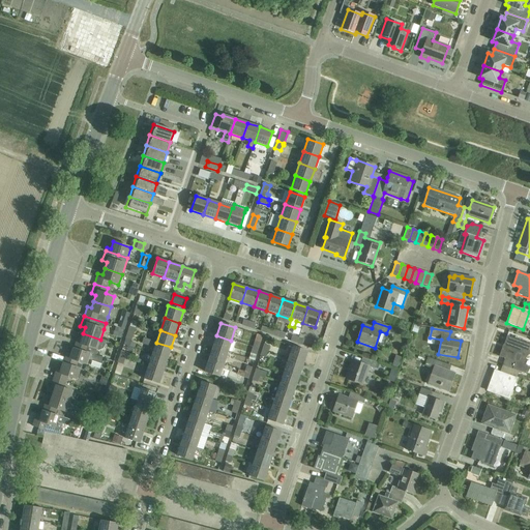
[(273,330),(271,335),(277,337),(285,340),(286,334),(273,330)]
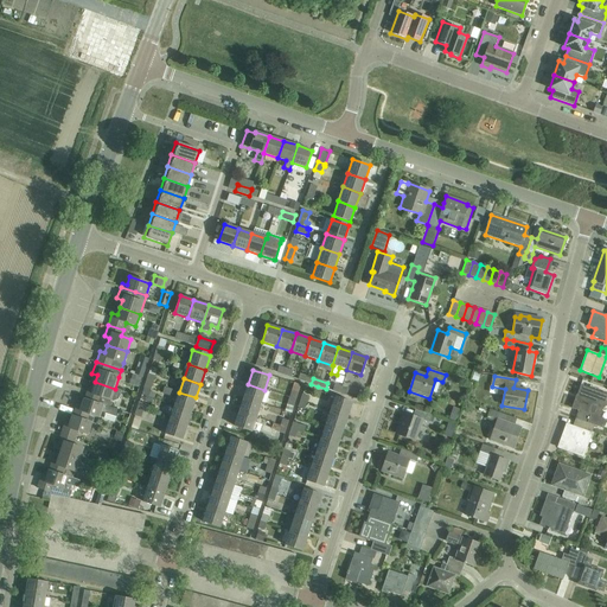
[(87,388),(83,398),(109,407),(110,401),(114,402),(119,400),(122,391),(115,389),(95,382),(93,390),(87,388)]
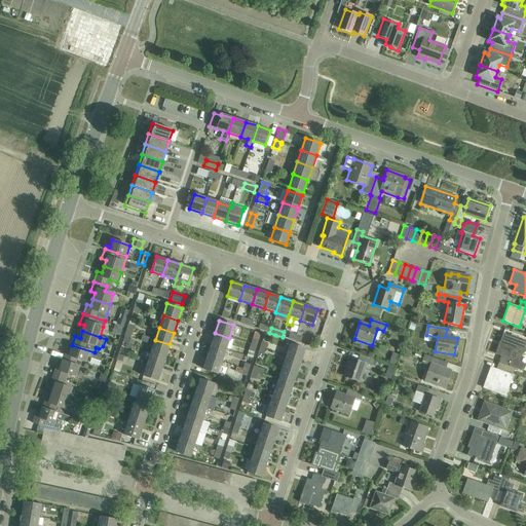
[(215,333),(211,345),(225,350),(229,338),(215,333)]
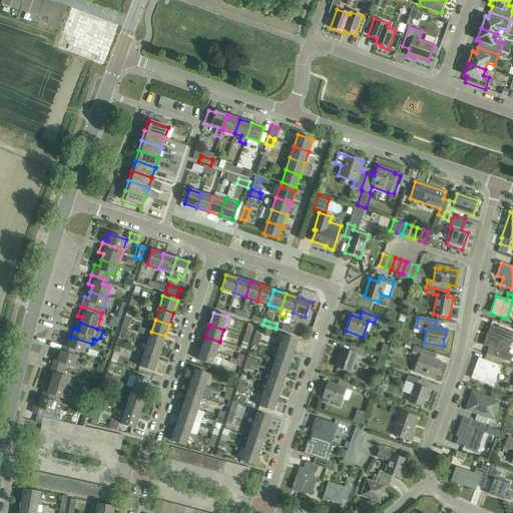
[(489,335),(485,346),(489,348),(486,354),(502,360),(511,334),(490,326),(487,334),(489,335)]
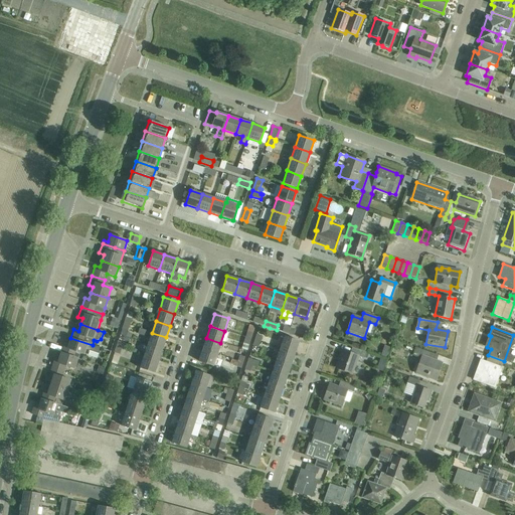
[(152,333),(148,344),(162,349),(166,337),(152,333)]
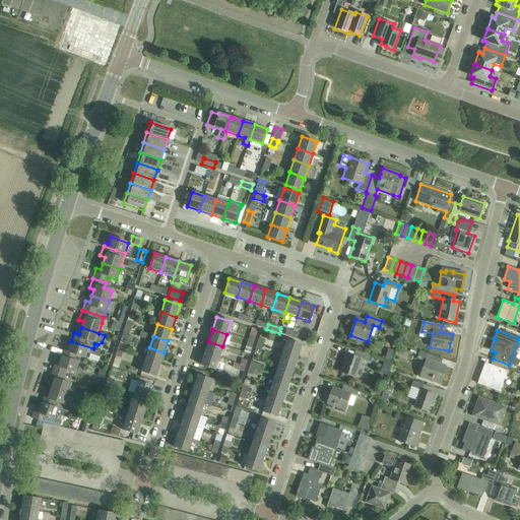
[(286,340),(282,352),(298,358),(302,344),(286,340)]
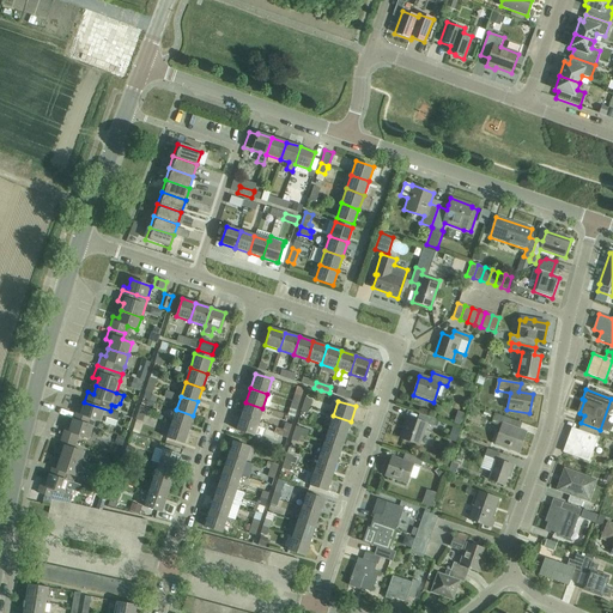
[(73,420),(92,426),(95,422),(91,420),(91,419),(101,422),(102,417),(119,422),(121,414),(110,411),(84,402),(82,411),(76,408),(73,420)]
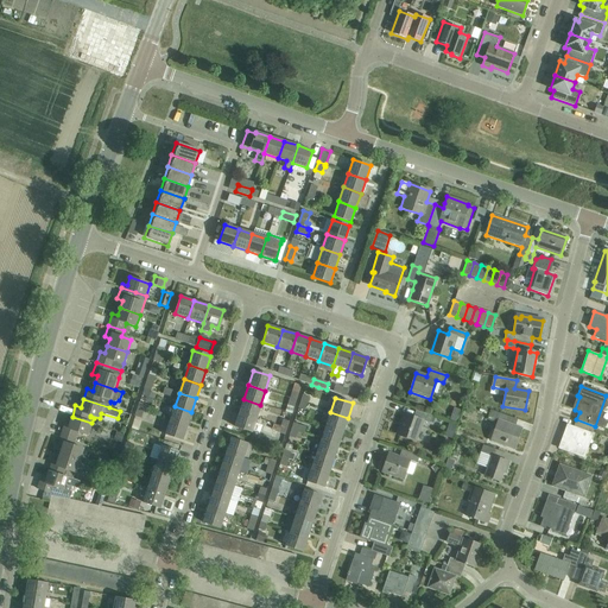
[(244,399),(239,413),(257,418),(260,405),(244,399)]
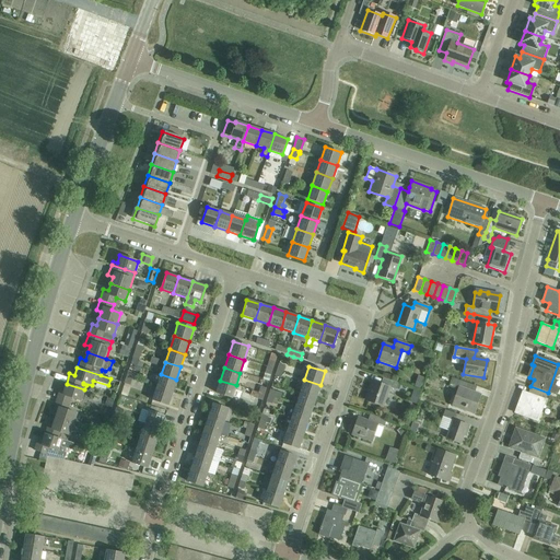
[(161,374),(156,387),(172,393),(176,380),(161,374)]
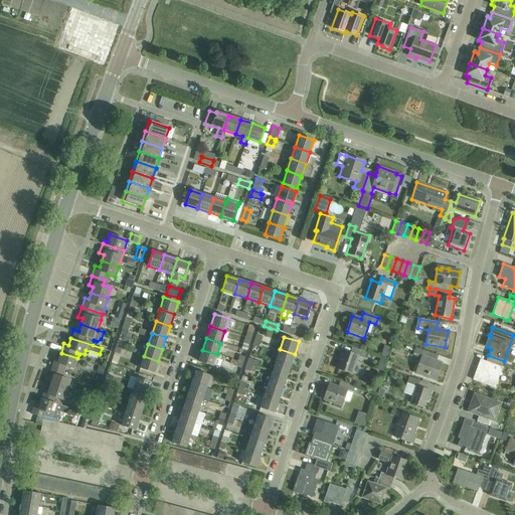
[(353,347),(351,354),(342,351),(336,368),(352,373),(357,356),(365,359),(367,352),(353,347)]
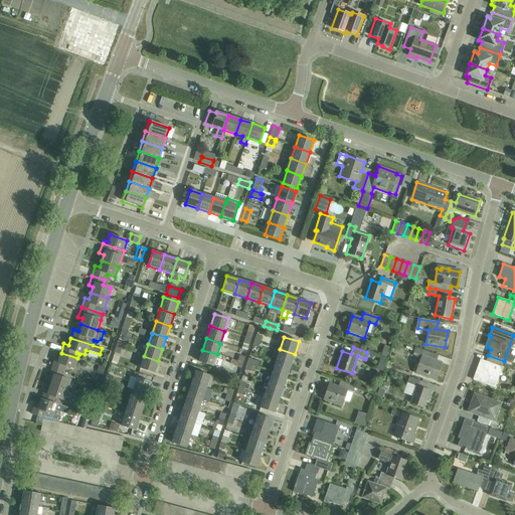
[(385,347),(381,356),(388,358),(391,349),(385,347)]
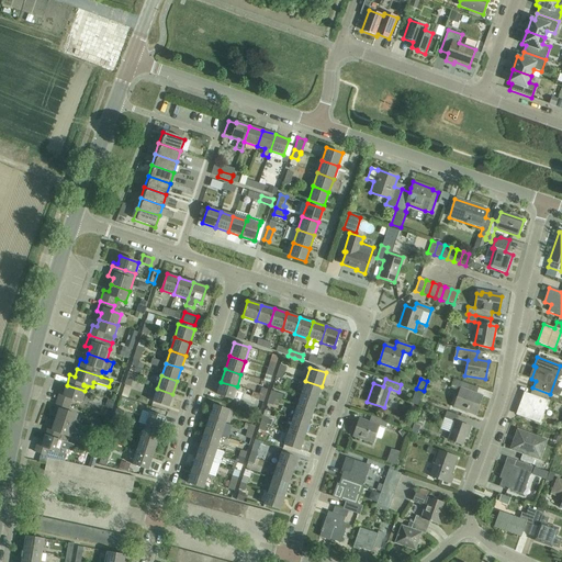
[(453,407),(475,415),(482,396),(472,393),(474,386),(453,379),(450,388),(459,391),(453,407)]
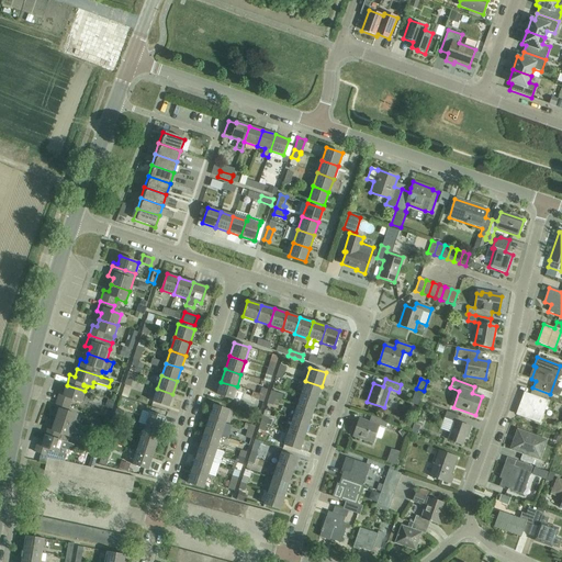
[(305,381),(301,393),(317,398),(322,386),(305,381)]
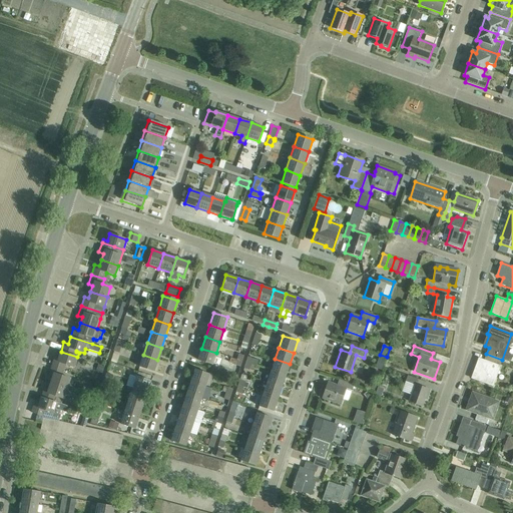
[(216,353),(201,349),(197,360),(212,365),(216,353)]
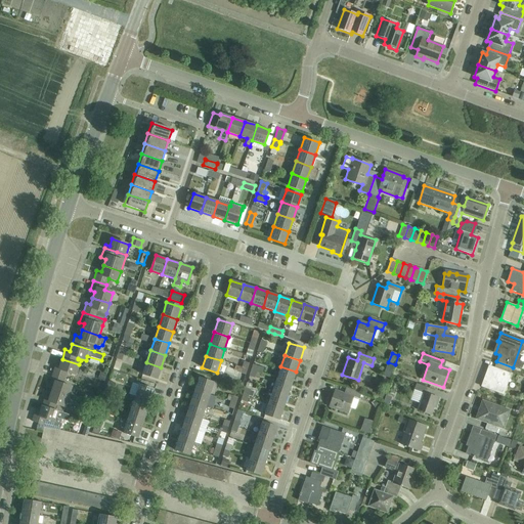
[(52,374),(66,378),(67,372),(76,375),(79,364),(62,359),(61,358),(59,365),(55,364),(52,374)]
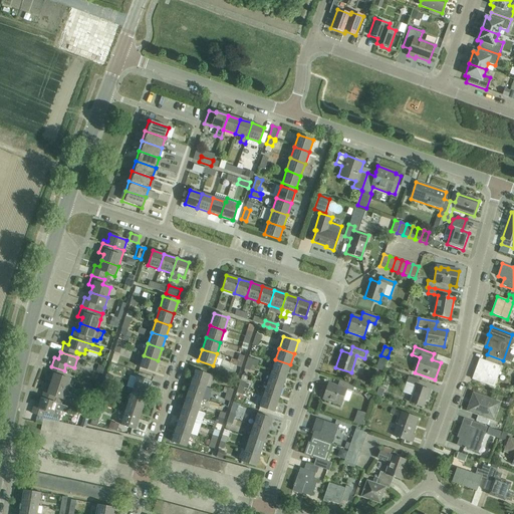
[(475,370),(472,378),(493,387),(503,360),(487,354),(485,361),(482,360),(478,371),(475,370)]
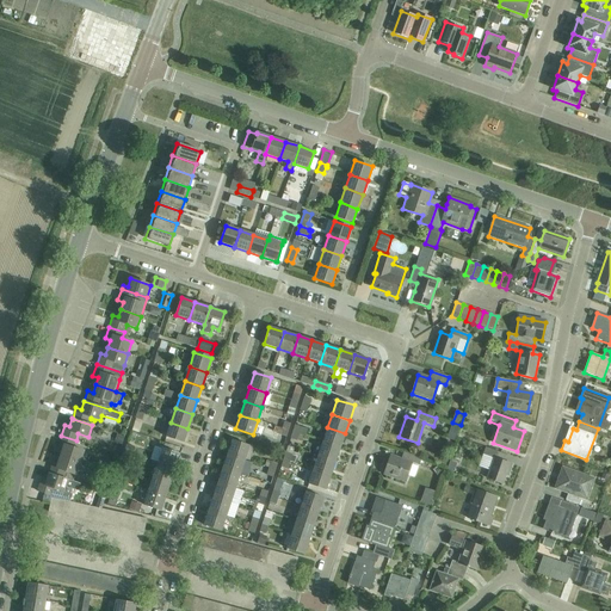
[(187,429),(171,423),(166,437),(184,443),(187,429)]
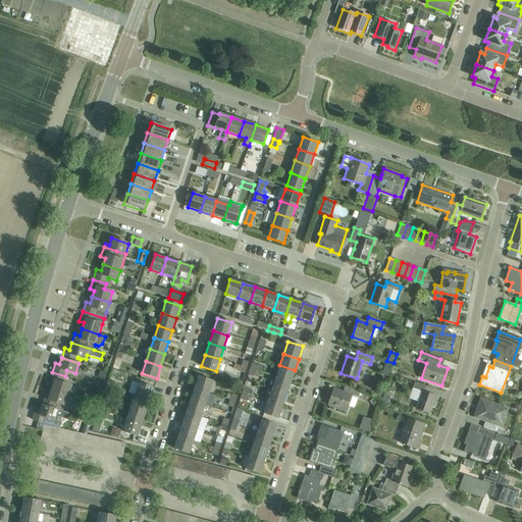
[(260,372),(262,372),(264,367),(252,363),(250,369),(260,372)]
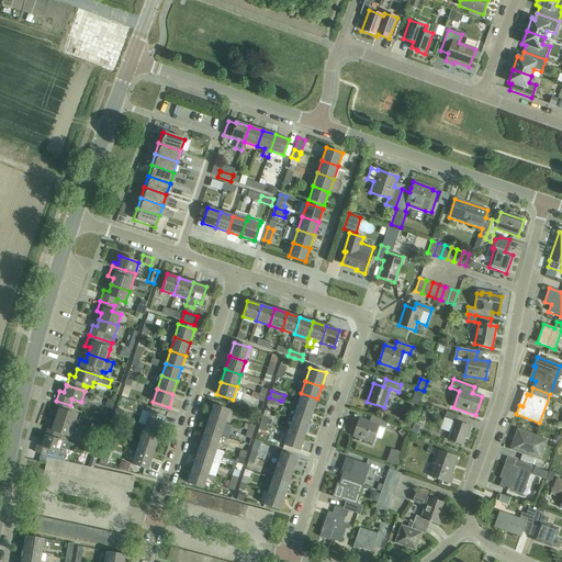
[(415,391),(412,403),(418,405),(423,393),(415,391)]
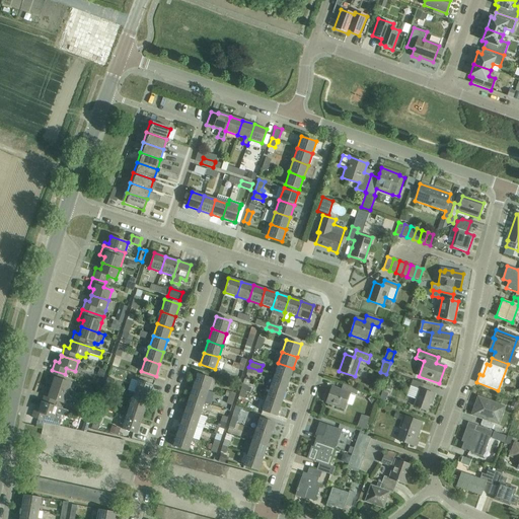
[(278,363),(274,375),(289,380),(293,368),(278,363)]
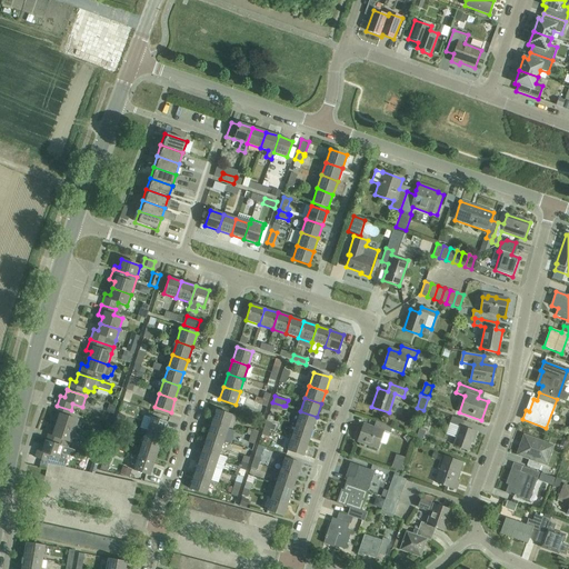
[(272,402),(270,408),(281,412),(283,406),(272,402)]
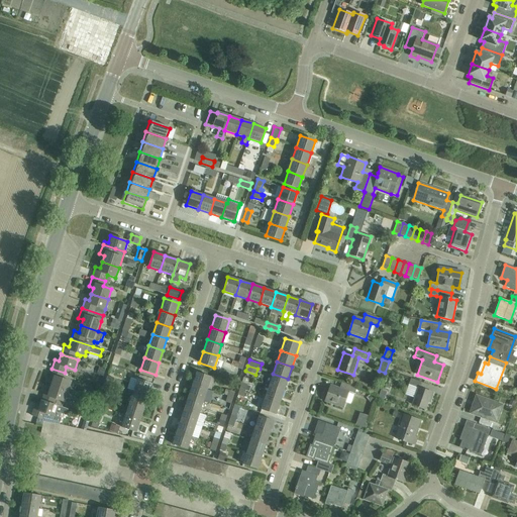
[(50,386),(68,392),(71,382),(63,379),(65,373),(52,369),(48,379),(53,380),(50,386)]
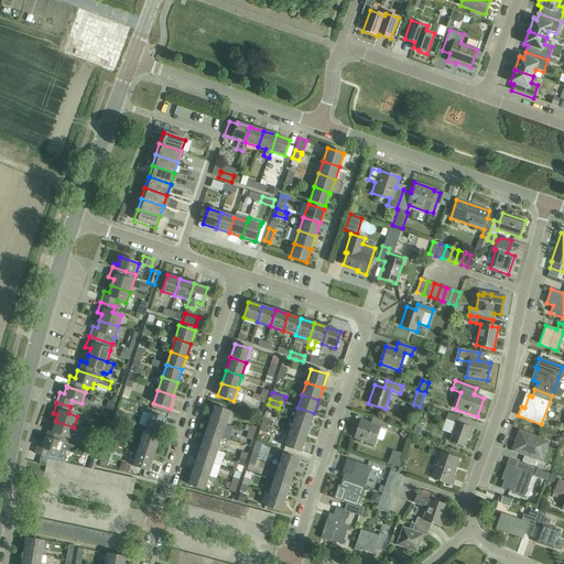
[(214,407),(209,419),(226,424),(231,426),(235,413),(230,412),(214,407)]
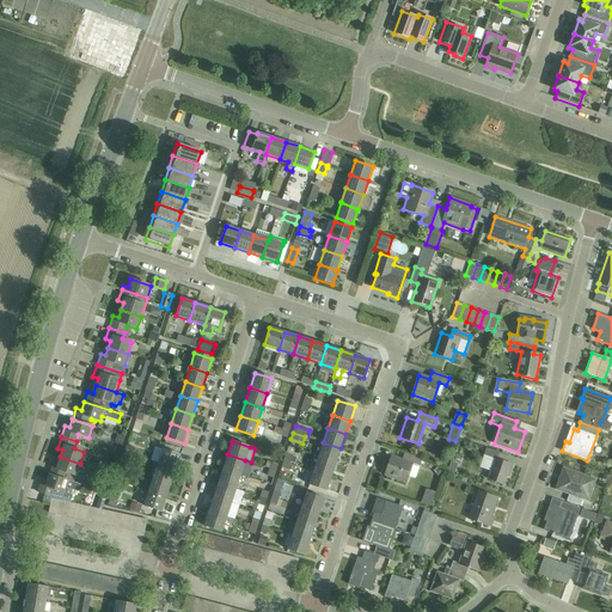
[(323,442),(318,457),(336,463),(341,448),(323,442)]
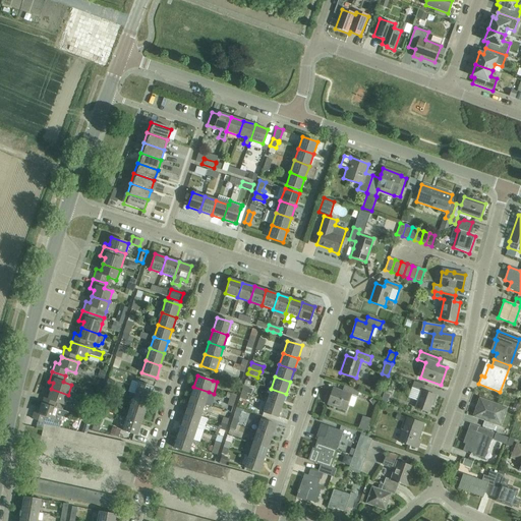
[(432,406),(437,396),(422,392),(424,386),(413,382),(411,388),(420,391),(414,408),(428,413),(430,405),(432,406)]
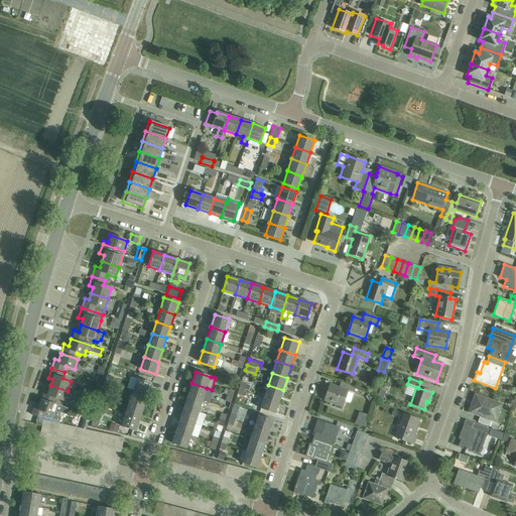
[(137,379),(133,391),(147,396),(151,384),(137,379)]
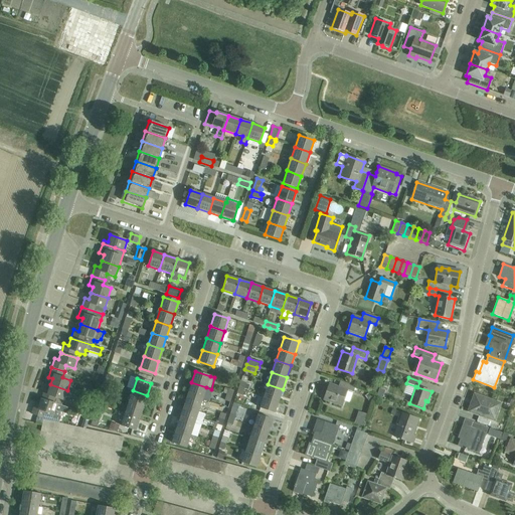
[(352,392),(354,386),(339,381),(337,387),(329,384),(324,399),(341,405),(346,390),(352,392)]
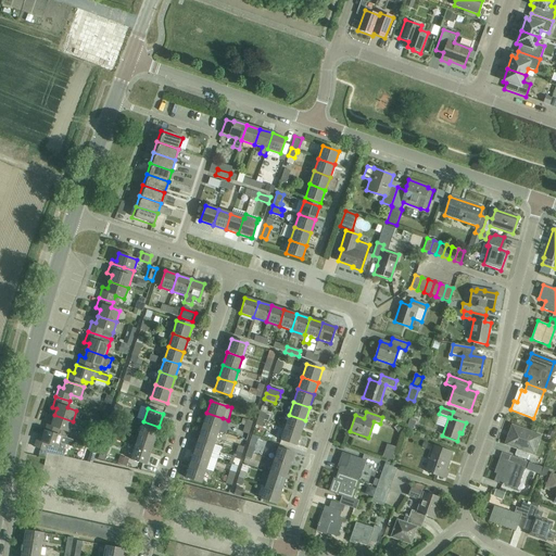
[(206,413),(202,426),(218,431),(223,418),(206,413)]
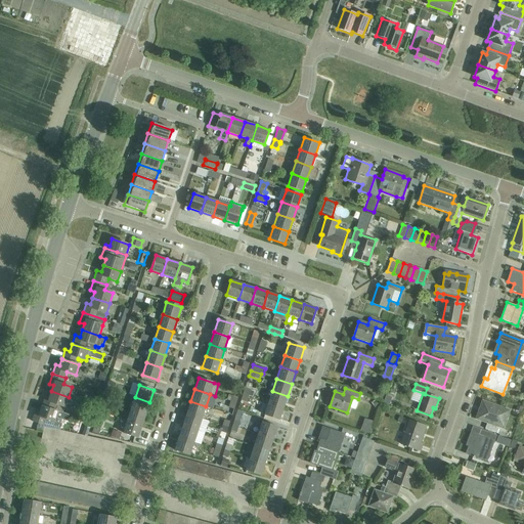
[(245,389),(243,394),(248,396),(253,398),(255,392),(245,389)]
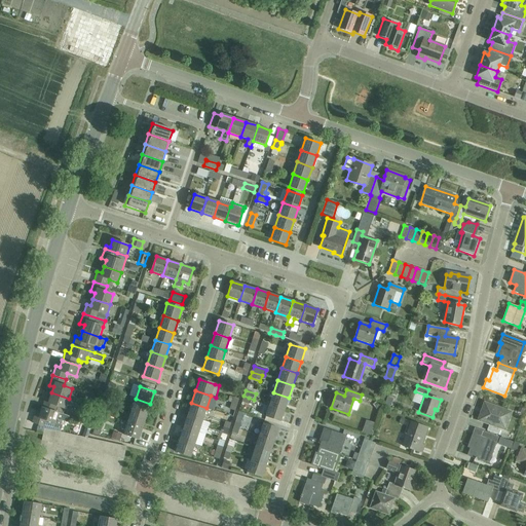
[(45,398),(42,408),(54,412),(59,413),(64,415),(69,399),(51,392),(49,400),(45,398)]
